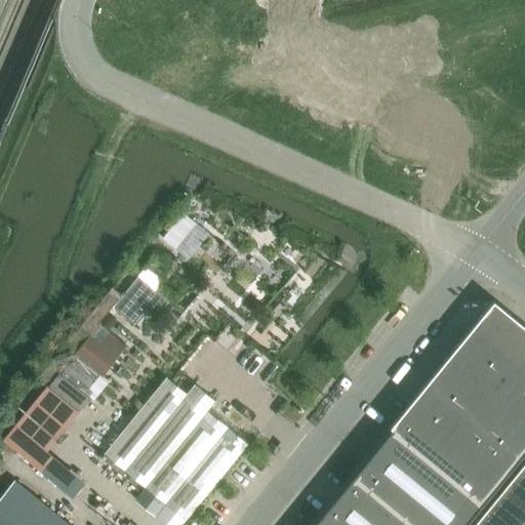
[(138,278),(114,309),(132,324),(157,293),(155,291),(138,278)]
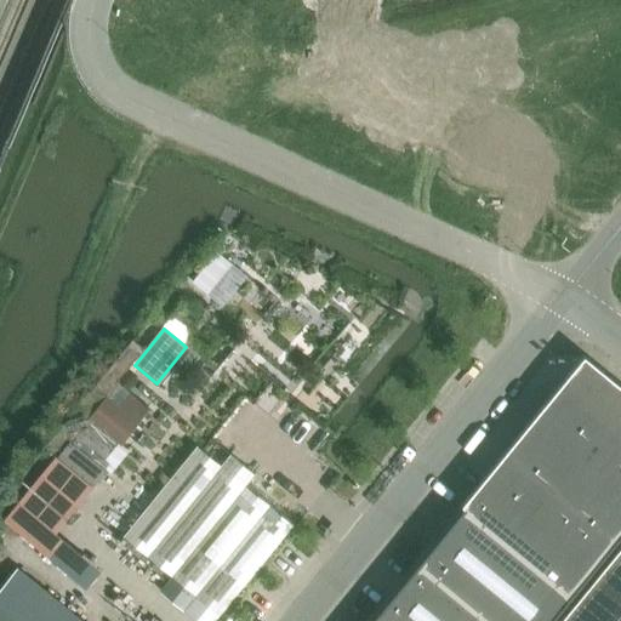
[(553,620),(620,537),(620,431),(565,387),(486,484),(466,508),(450,527),(434,546),(405,582),(389,602),(372,620),(553,620)]
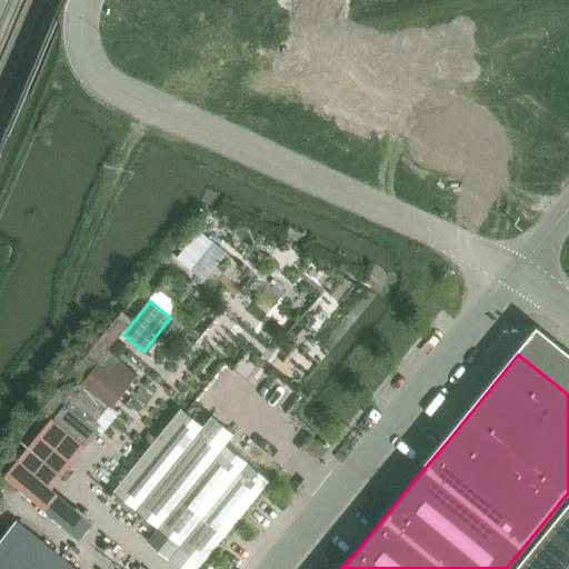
[(113,408),(140,375),(121,359),(112,371),(100,361),(82,383),(110,405),(113,408)]
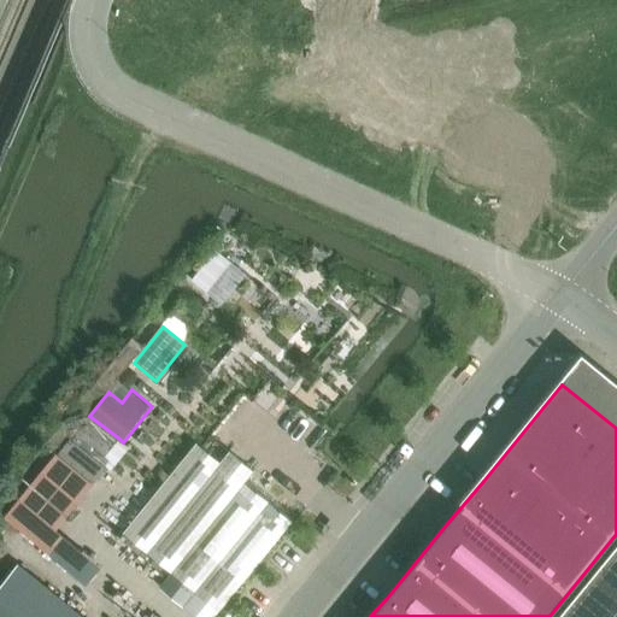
[(89,416),(74,435),(103,459),(119,439),(89,416)]
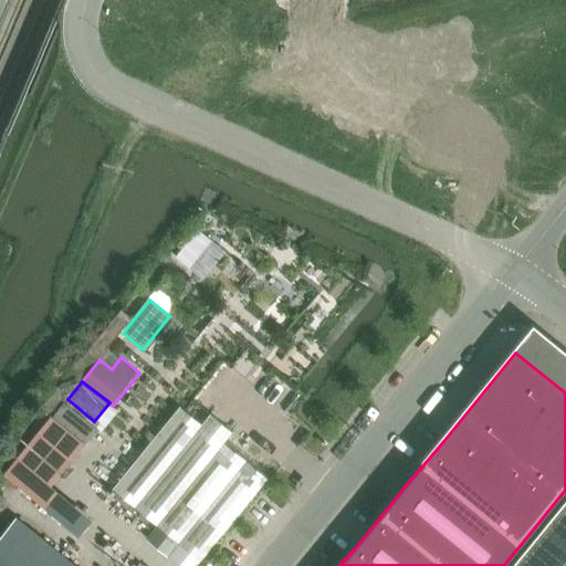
[(101,427),(67,399),(55,415),(88,442),(101,427)]
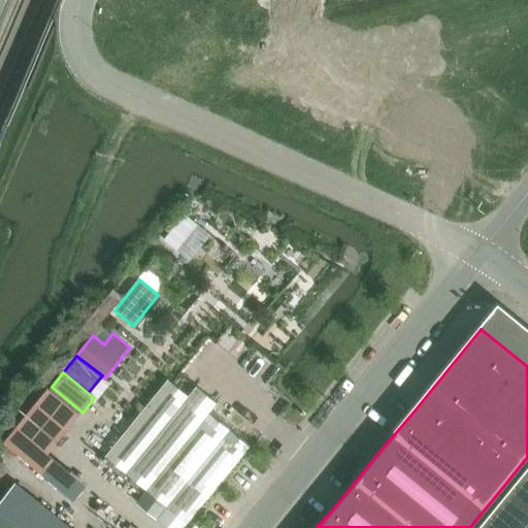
[(104,456),(187,524),(249,447),(208,414),(216,404),(195,387),(187,396),(166,380),(104,456)]
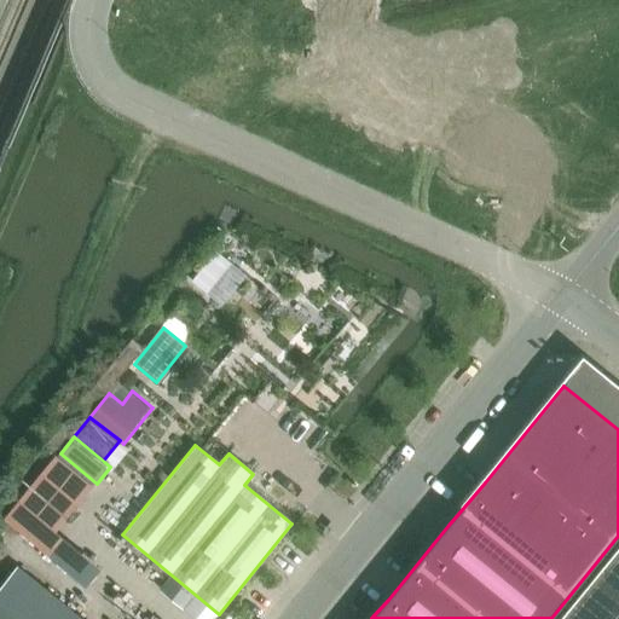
[(618,618),(618,547),(560,618),(618,618)]
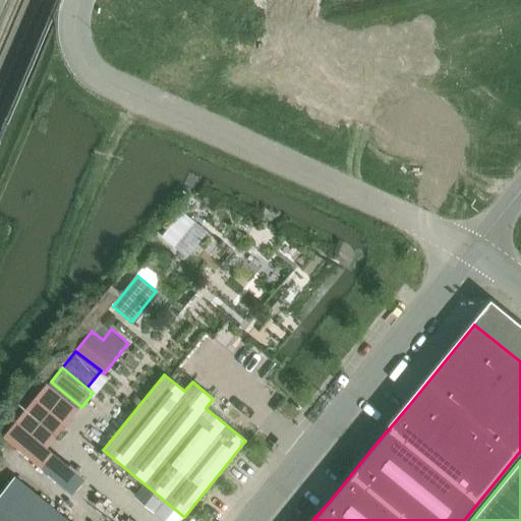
[(67,520),(15,477),(0,496),(0,520),(67,520)]
